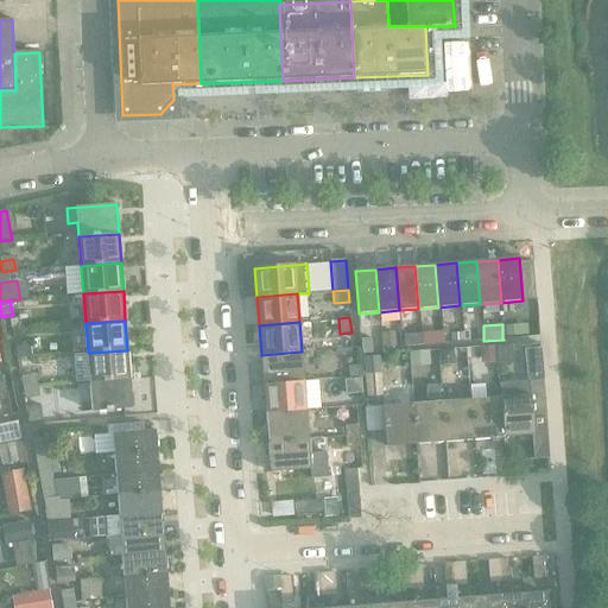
[(519,327),(505,328),(506,337),(520,336),(519,327)]
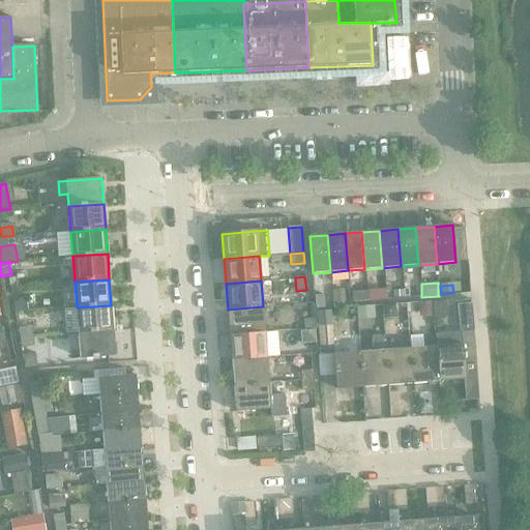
[(344,302),(343,291),(332,292),(332,303),(344,302)]
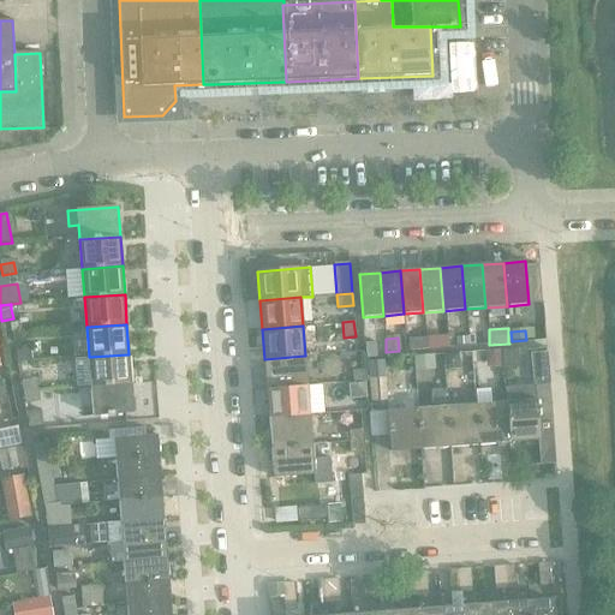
[(377,358),(376,342),(365,342),(366,358),(377,358)]
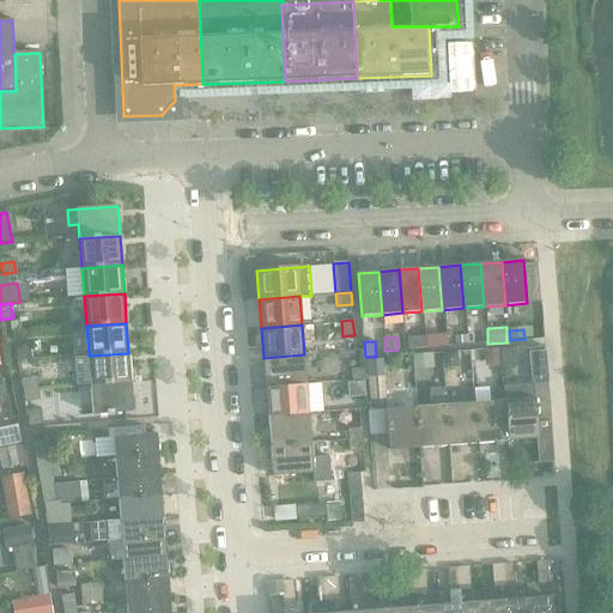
[(30,357),(28,346),(16,349),(17,359),(30,357)]
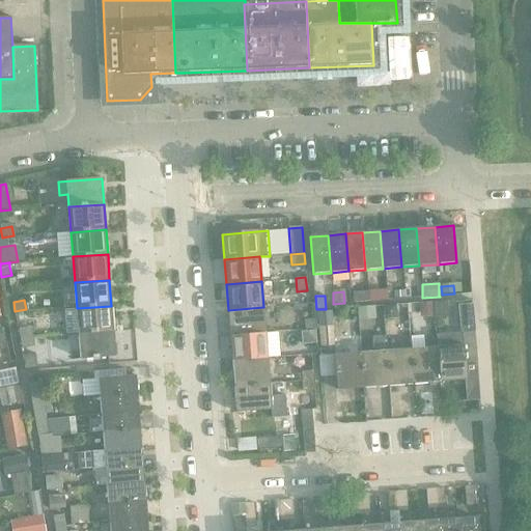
[(434,303),(419,304),(420,318),(435,317),(434,304),(434,303)]
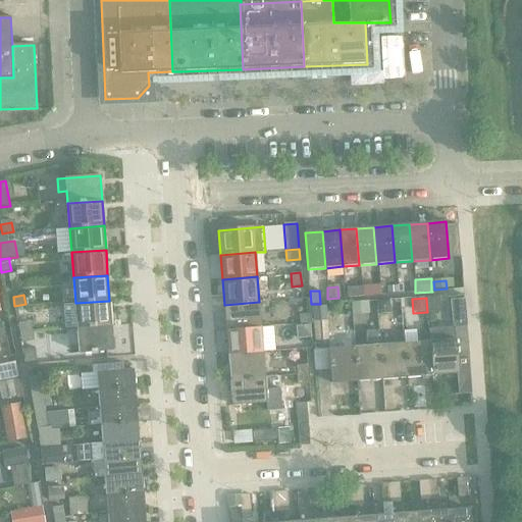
[(442,311),(441,298),(426,299),(427,312),(442,311)]
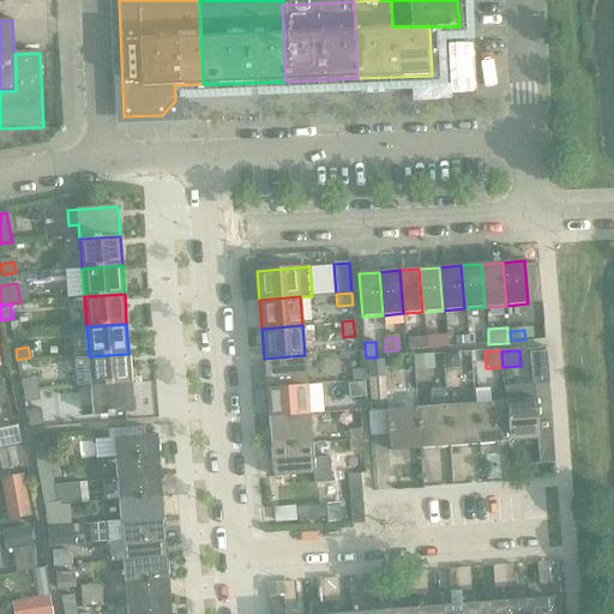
[(131,384),(128,354),(89,356),(91,386),(131,384)]
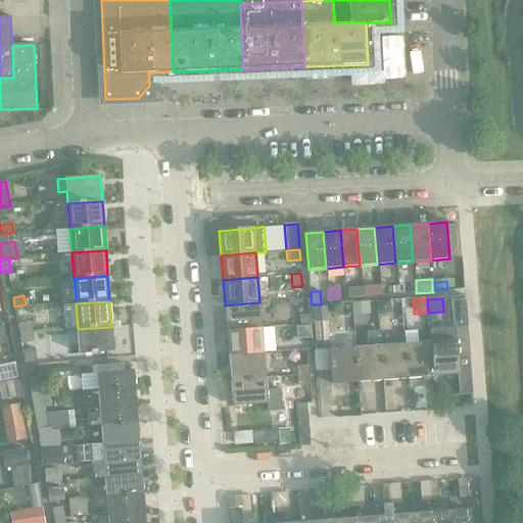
[(389,301),(378,302),(379,315),(391,314),(389,301)]
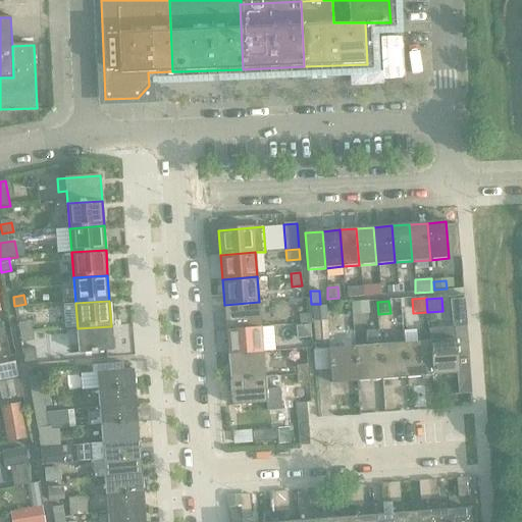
[(261,327),(259,302),(224,305),(226,330),(261,327)]
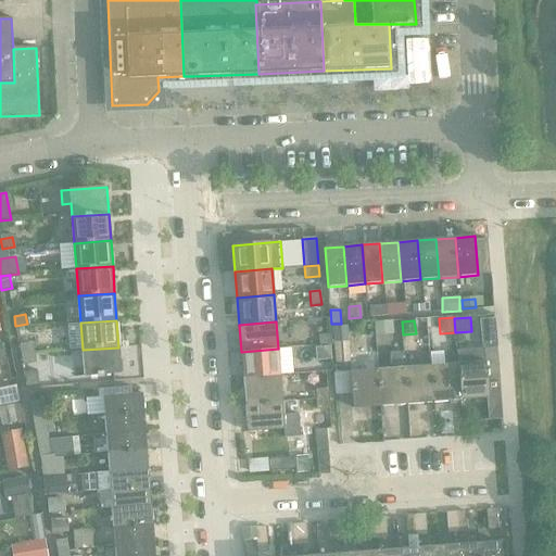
[(393,321),(373,323),(374,337),(394,336),(393,321)]
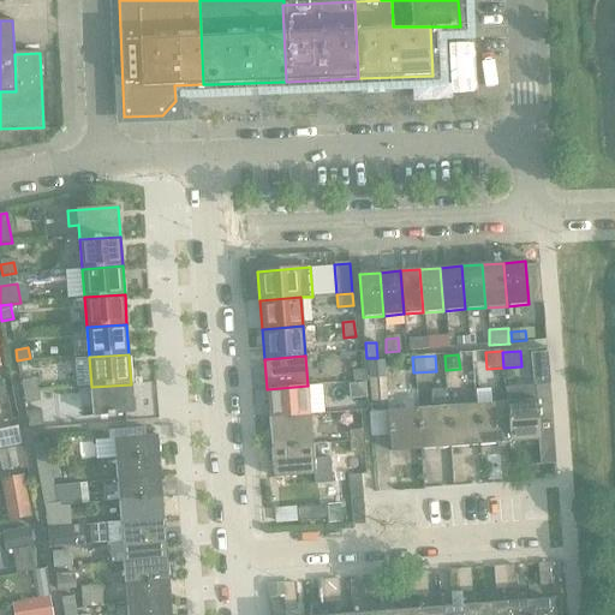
[(388,406),(384,360),(368,362),(371,407),(388,406)]
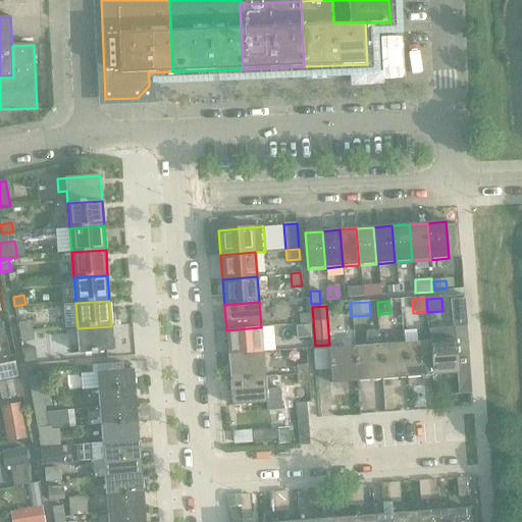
[(312,323),(311,313),(299,315),(300,324),(312,323)]
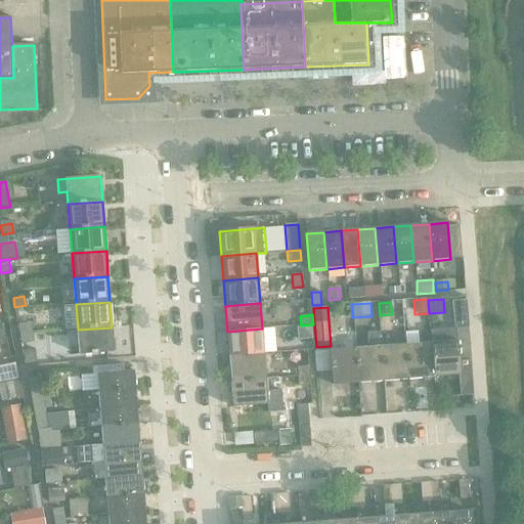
[(31,334),(29,322),(17,323),(19,336),(31,334)]
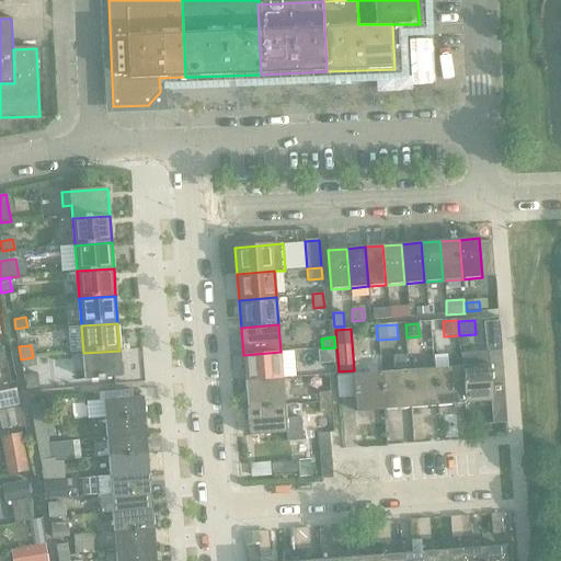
[(122,377),(119,351),(83,353),(84,380),(122,377)]
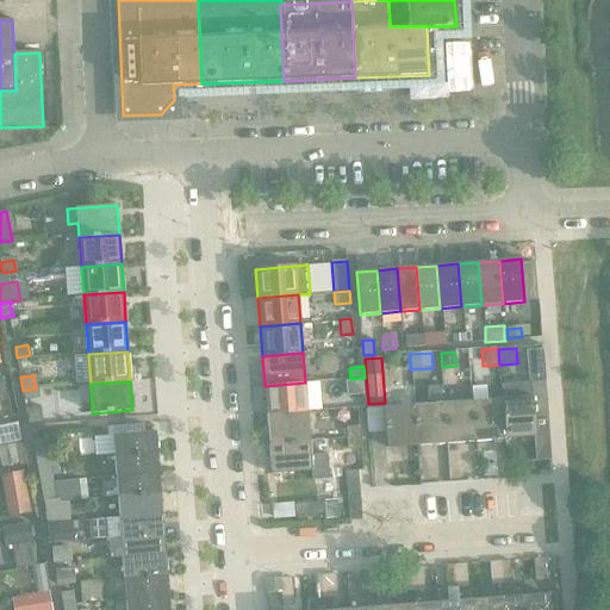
[(548,419),(545,381),(530,383),(531,397),(502,399),(505,440),(535,437),(534,422),(548,419)]
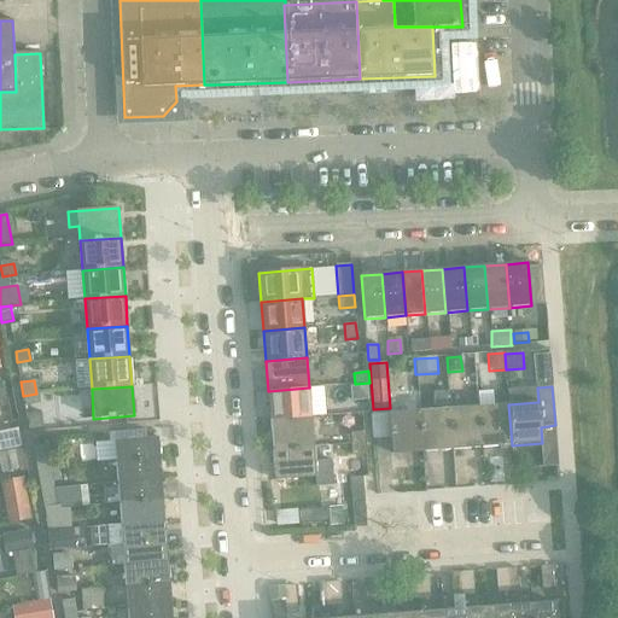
[(312,418),(309,388),(268,391),(270,421),(312,418)]
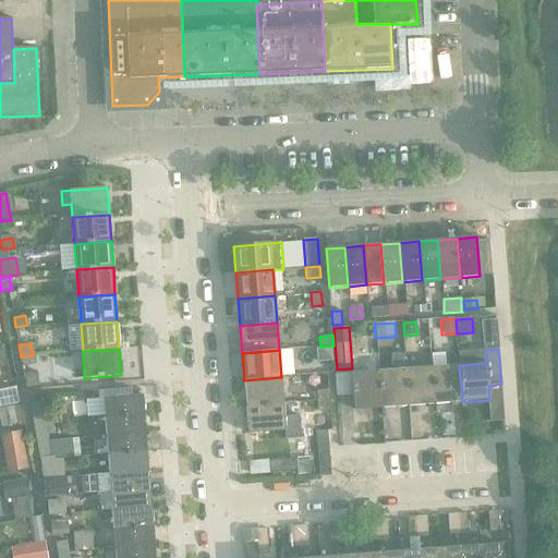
[(407,407),(403,370),(402,353),(388,354),(389,371),(377,372),(380,409),(407,407)]
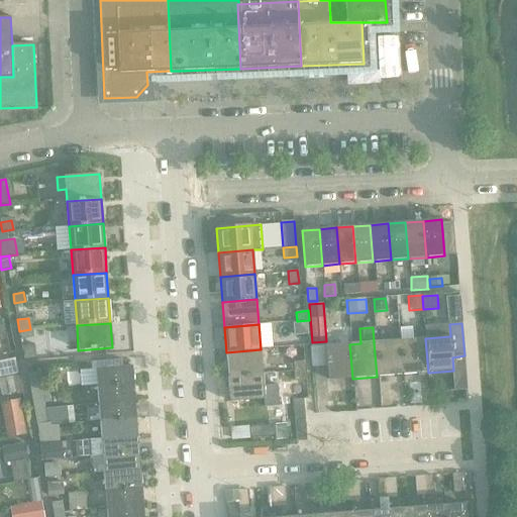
[(304,340),(303,330),(291,330),(291,341),(304,340)]
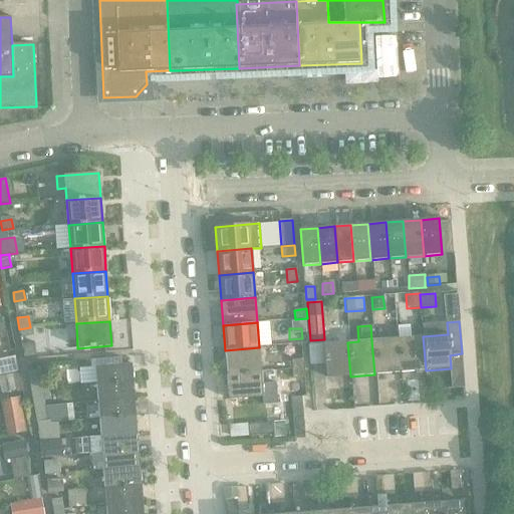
[(426,370),(423,336),(396,338),(399,372),(426,370)]
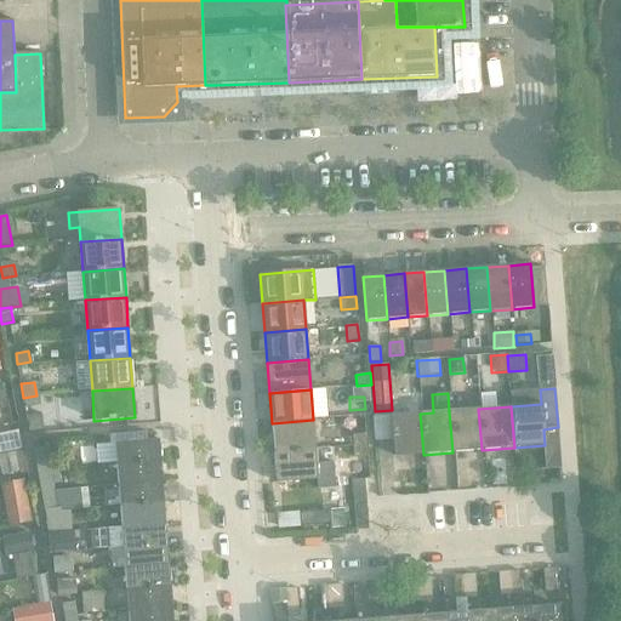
[(482,450),(478,409),(449,411),(453,453),(482,450)]
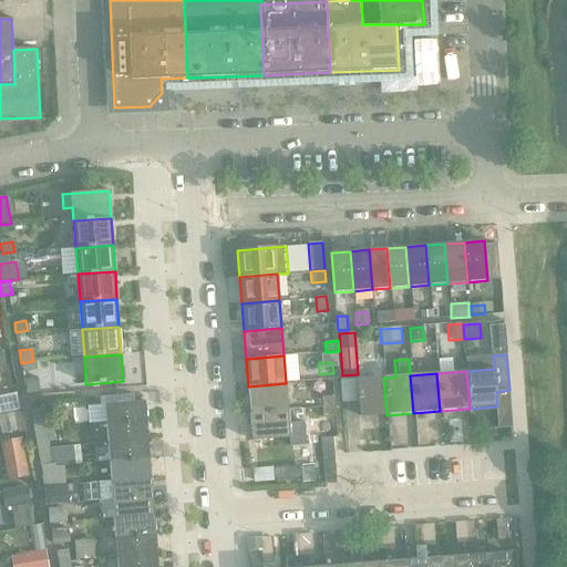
[(38,389),(35,377),(24,379),(27,391),(38,389)]
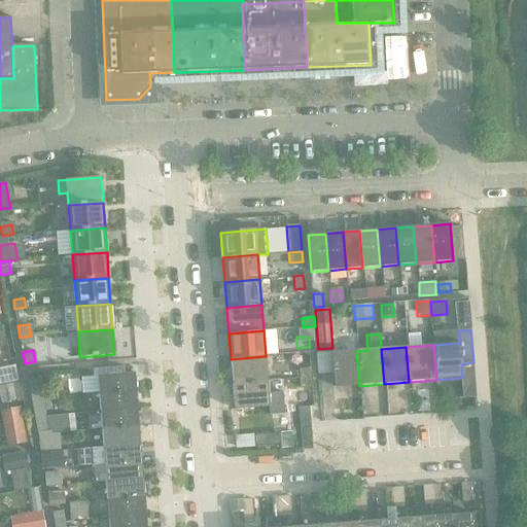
[(359,386),(356,351),(332,352),(336,387),(359,386)]
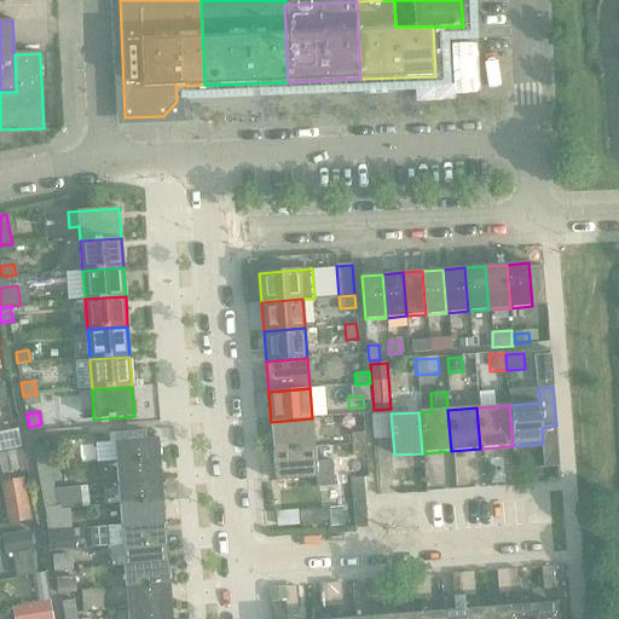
[(314,447),(312,418),(271,422),(273,451),(314,447)]
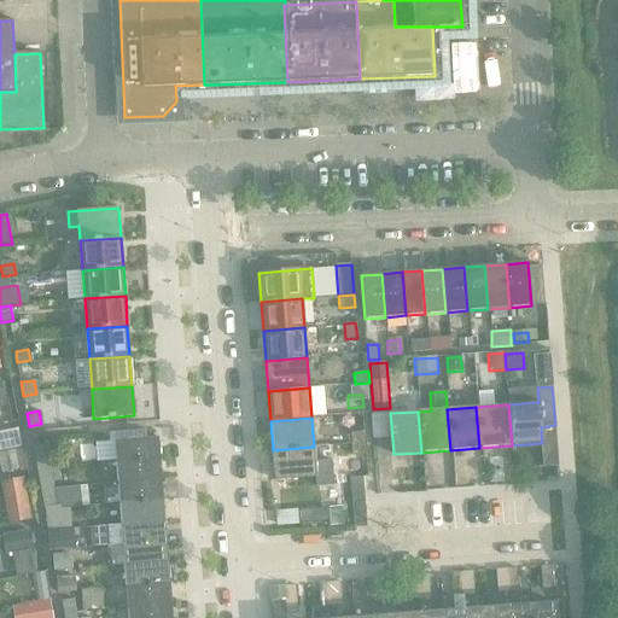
[(542,429),(546,465),(560,464),(557,427),(542,429)]
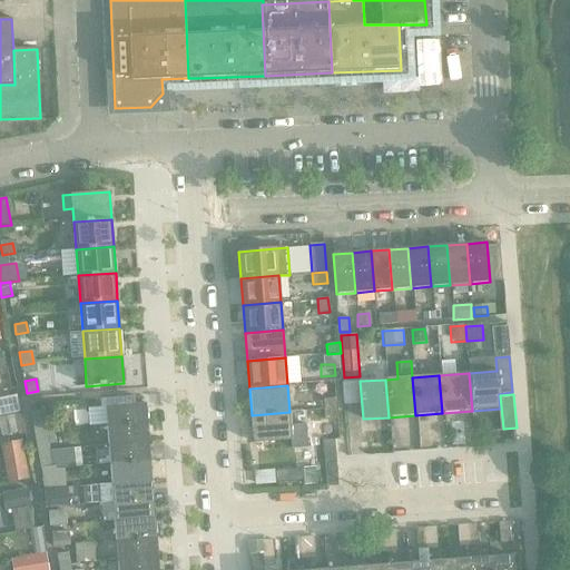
[(18,396),(0,399),(0,416),(21,413),(18,396)]
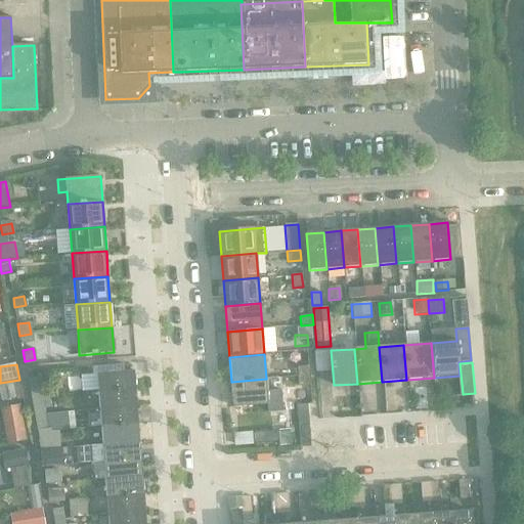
[(309,376),(309,366),(298,367),(298,377),(309,376)]
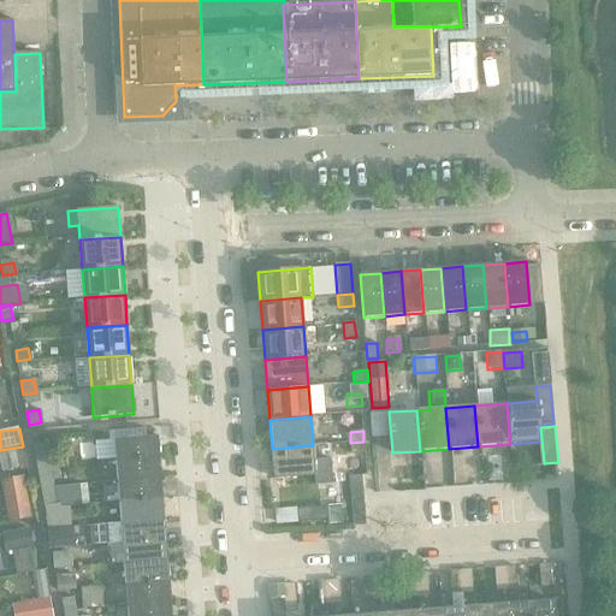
[(159,458),(158,437),(114,439),(116,461),(159,458)]
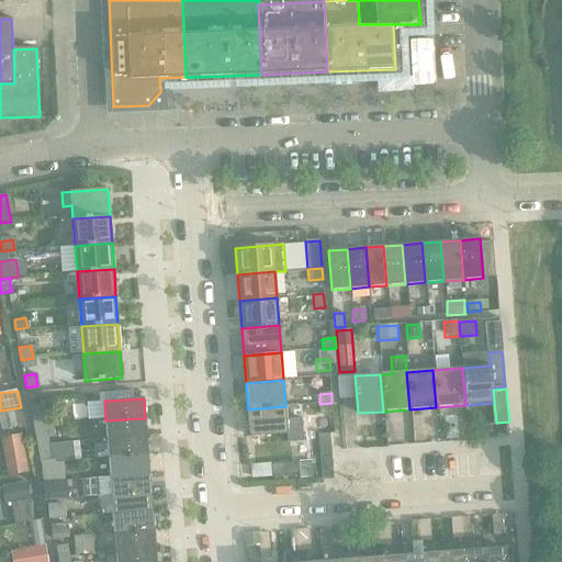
[(333,413),(332,403),(319,404),(321,414),(333,413)]
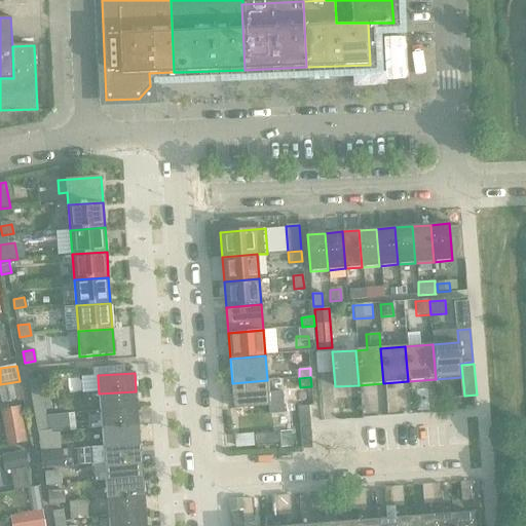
[(41,399),(38,379),(29,381),(32,400),(41,399)]
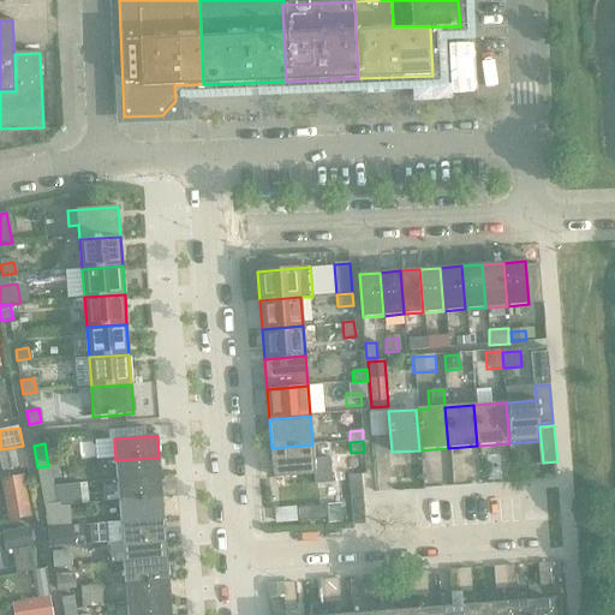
[(324,458),(314,458),(312,445),(272,448),(274,478),(315,475),(326,473),(324,458)]
